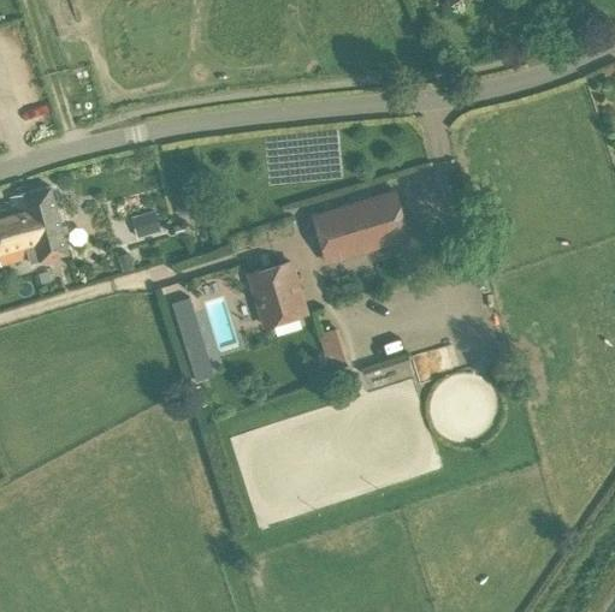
[(185,183),(160,194),(167,211),(193,200),(185,183)]
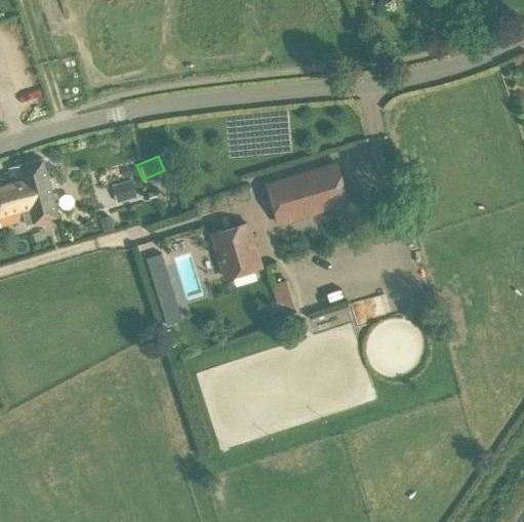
[(12,173),(0,176),(0,218),(3,228),(27,222),(28,226),(36,224),(36,225),(59,217),(44,161),(11,170),(12,173)]
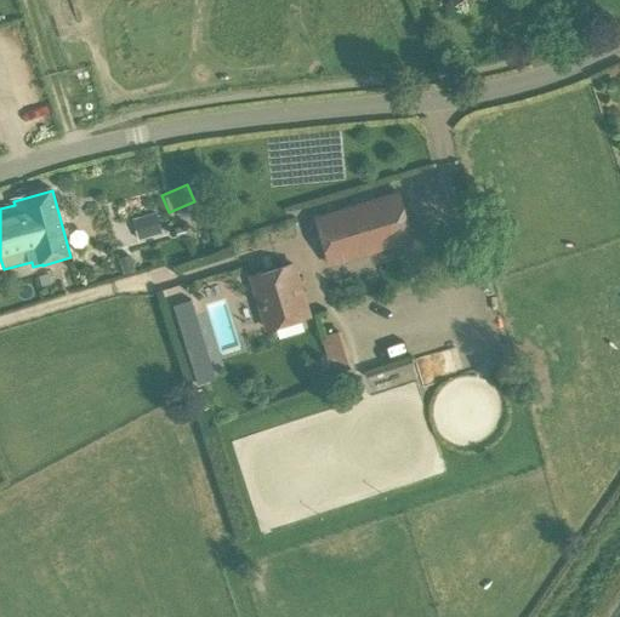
[(329,263),(413,238),(399,195),(317,221),(329,263)]
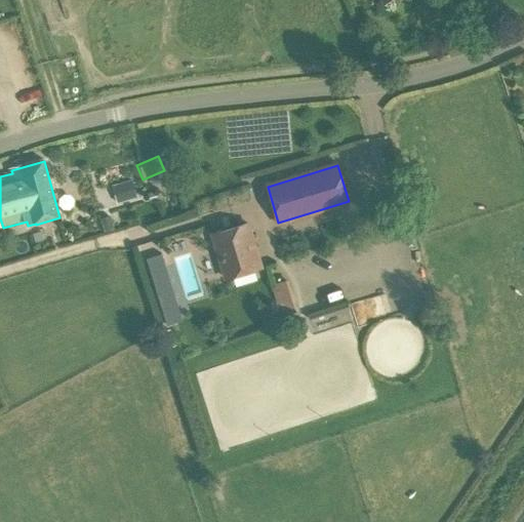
[(137,200),(132,183),(120,186),(125,203),(137,200)]
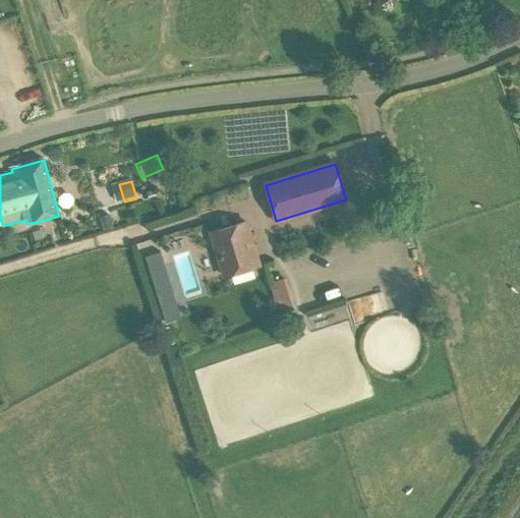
[(158,202),(156,192),(146,194),(148,204),(158,202)]
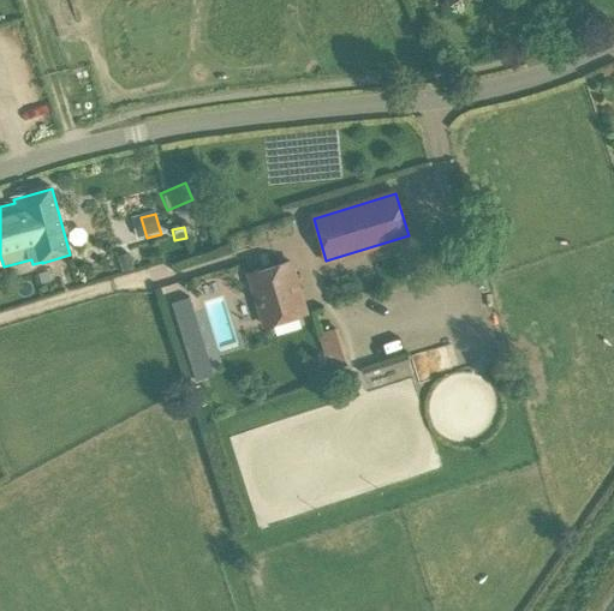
[(123,274),(133,271),(130,256),(119,259),(123,274)]
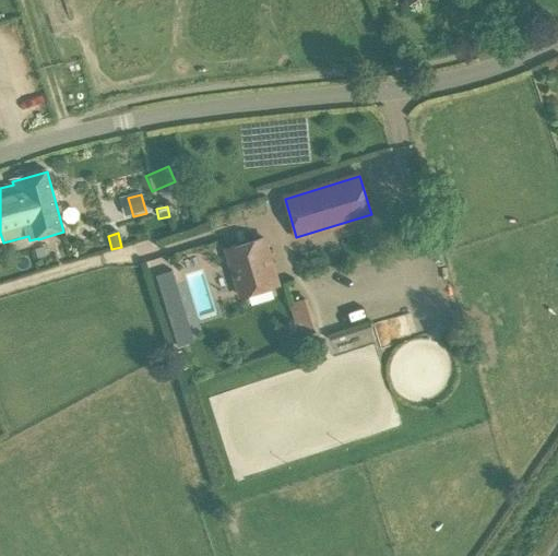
[(264,241),(226,252),(241,299),(279,288),(264,241)]
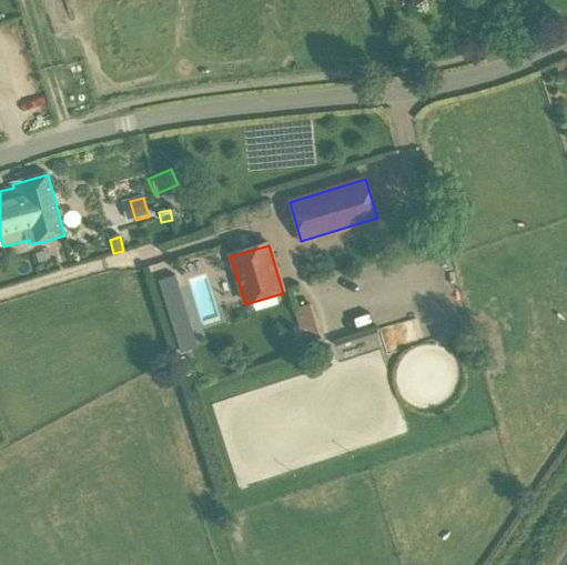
[(160,268),(151,271),(154,280),(162,276),(160,268)]
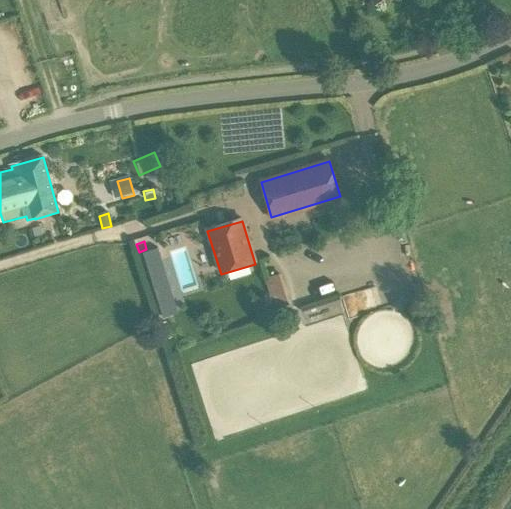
[(264,249),(253,252),(257,268),(268,265),(264,249)]
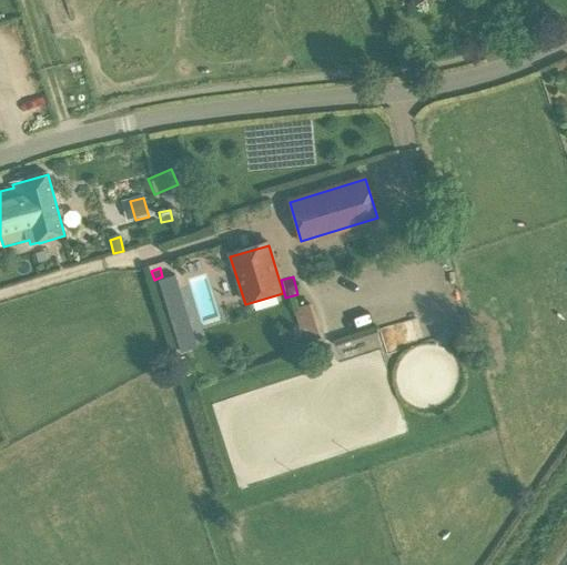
[(175,278),(159,283),(175,338),(192,332),(175,278)]
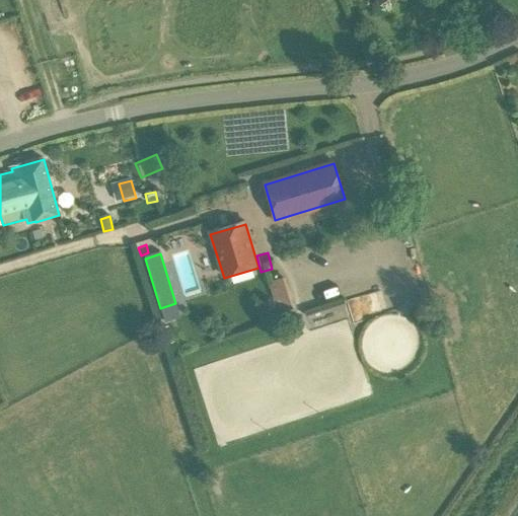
[(297,289),(315,282),(312,273),(293,280),(297,289)]
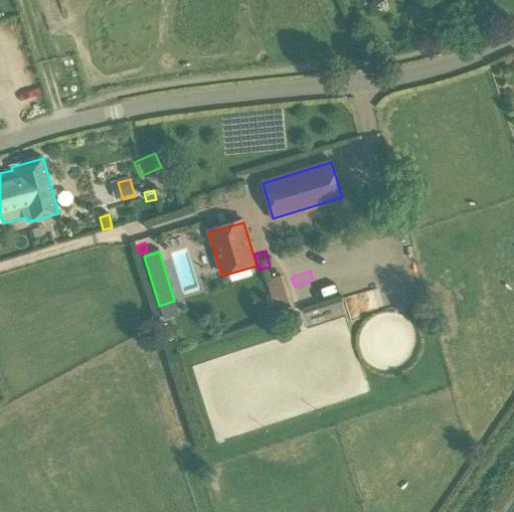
[(357,352),(388,343),(378,308),(347,316),(357,352)]
